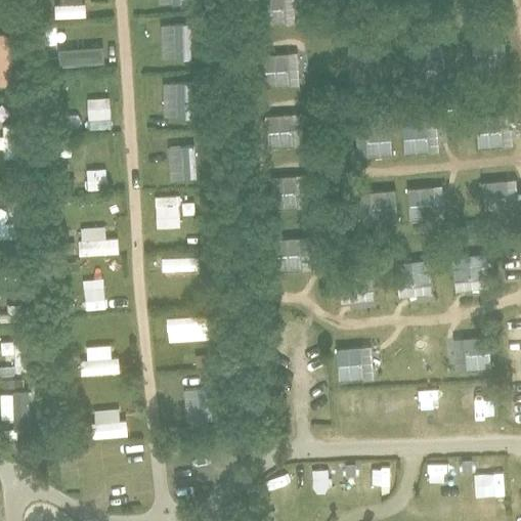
[(82,18),(81,0),(60,0),(61,7),(52,7),(53,19),(82,18)]
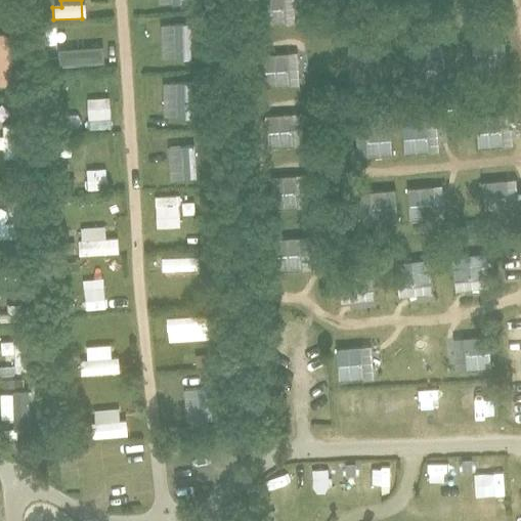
[(287,0),(256,0),(258,26),(289,24),(287,0)]
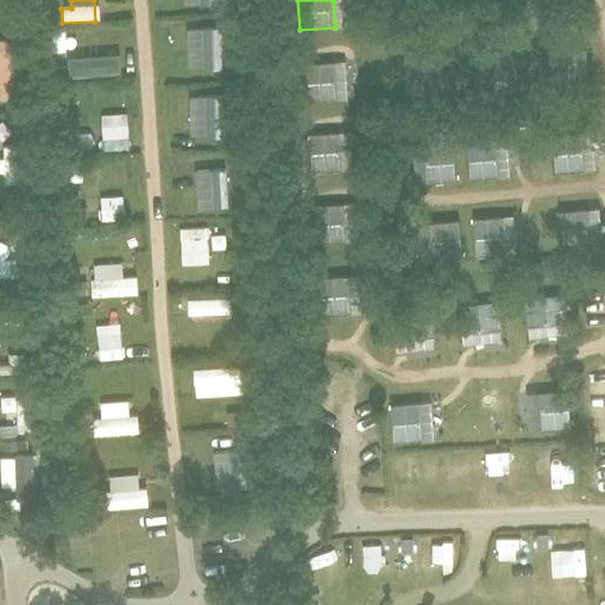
[(184,70),(220,69),(218,27),(183,30),(184,70)]
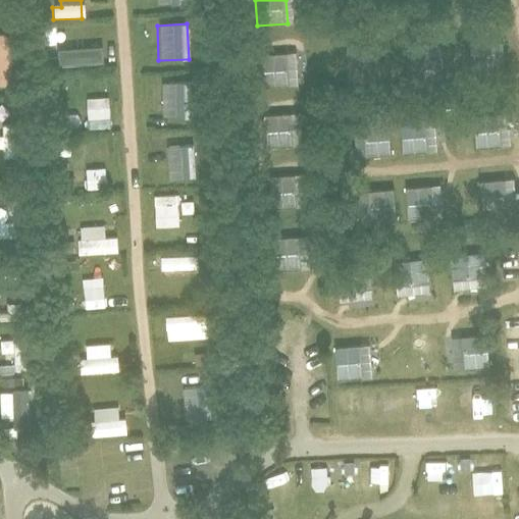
[(0,78),(11,78),(11,36),(0,36),(0,78)]
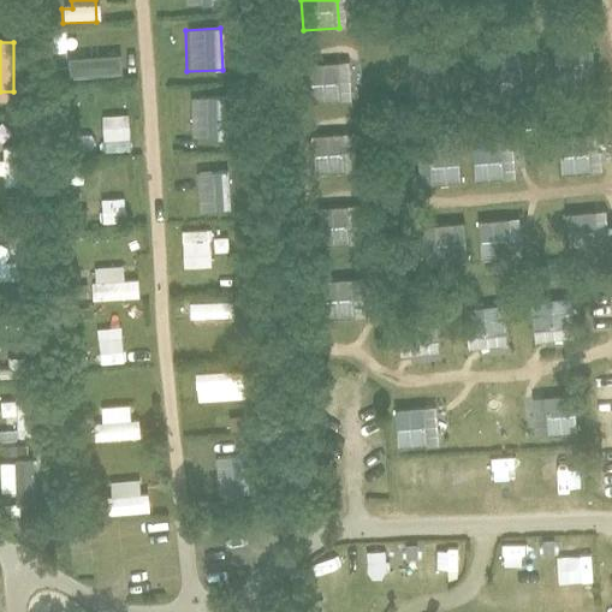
[(480,55),(480,94),(518,94),(518,55),(480,55)]
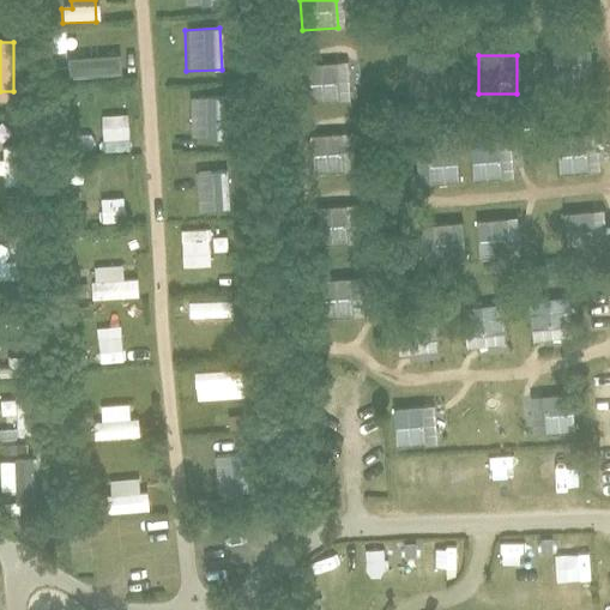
[(65,59),(66,79),(120,76),(119,56),(65,59)]
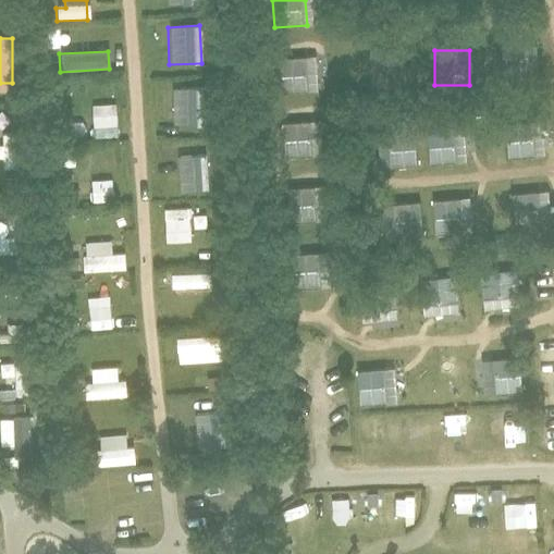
[(368,84),(402,88),(406,57),(388,54),(386,64),(370,62),(368,84)]
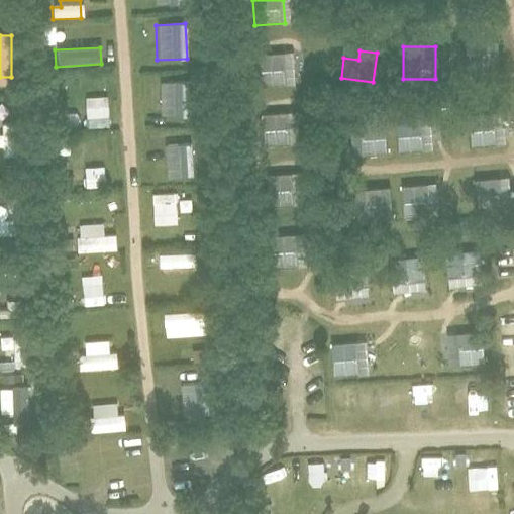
[(294,54),(258,56),(259,87),(295,85),(294,54)]
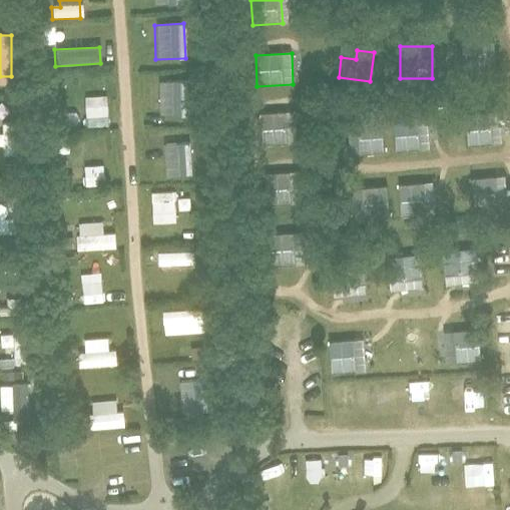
[(157,82),(157,116),(185,116),(186,82),(157,82)]
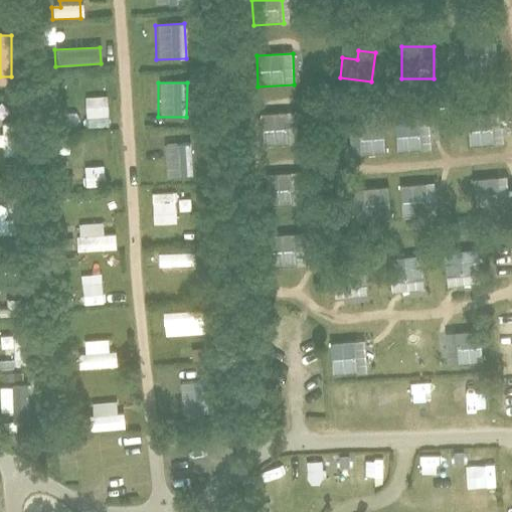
[(87,107),(87,128),(112,128),(112,107),(87,107)]
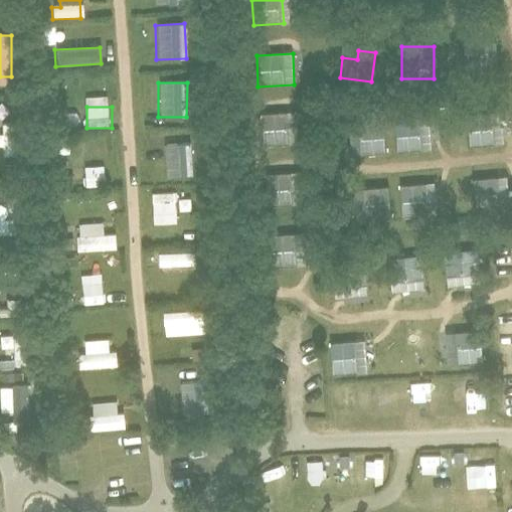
[(262,146),(294,144),(292,113),(260,115),(262,146)]
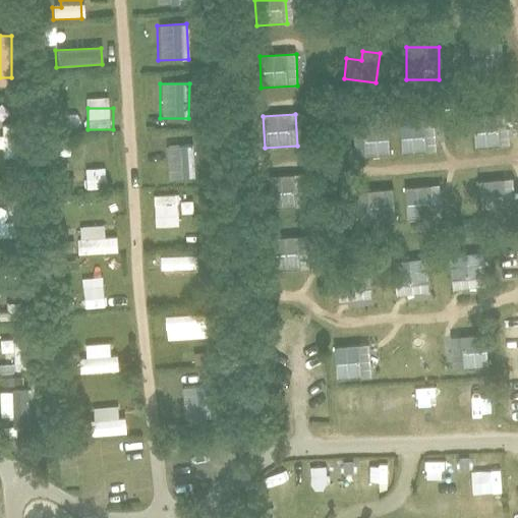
[(516,114),(470,117),(472,149),(517,147),(517,130),(516,114)]
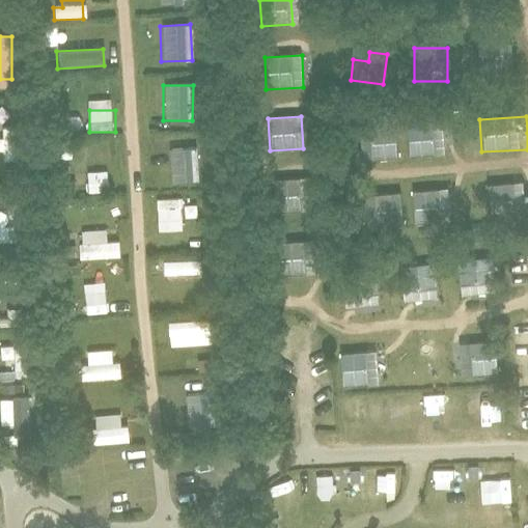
[(450,123),(405,124),(407,157),(452,155),(450,123)]
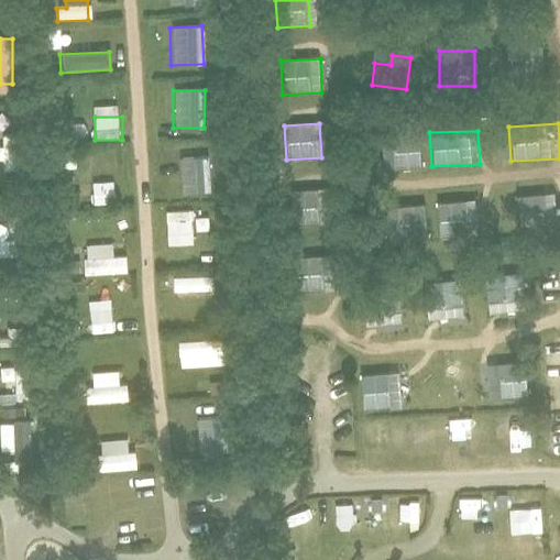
[(416,134),(391,135),(392,169),(418,168),(416,134)]
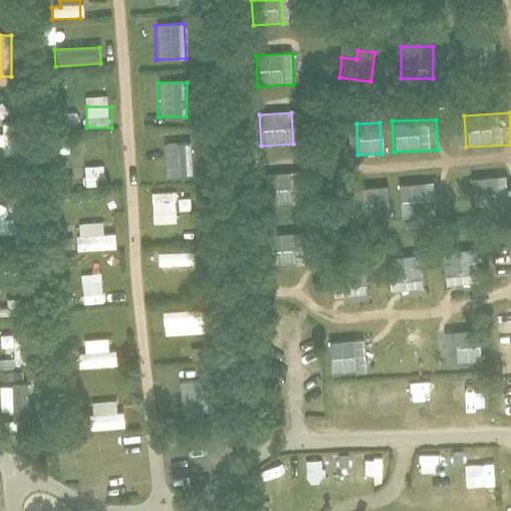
[(161,154),(184,170),(192,160),(169,143),(161,154)]
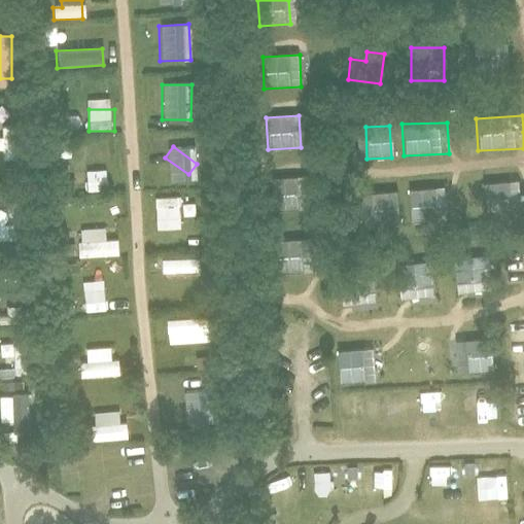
[(88,190),(110,189),(110,172),(86,173),(88,190)]
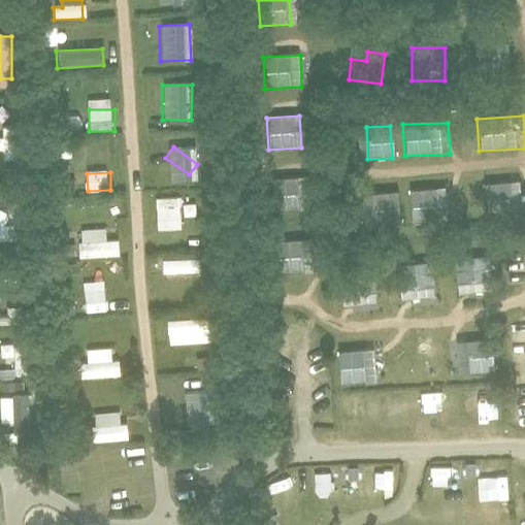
[(269,179),(273,212),(300,209),(298,195),(302,194),(300,175),(269,179)]
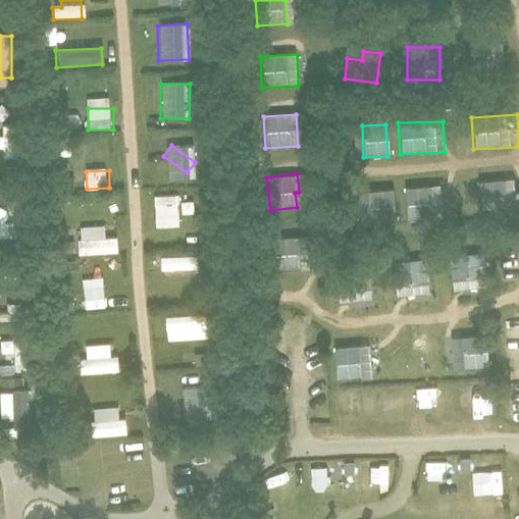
[(478,183),(479,214),(513,213),(511,180),(478,183)]
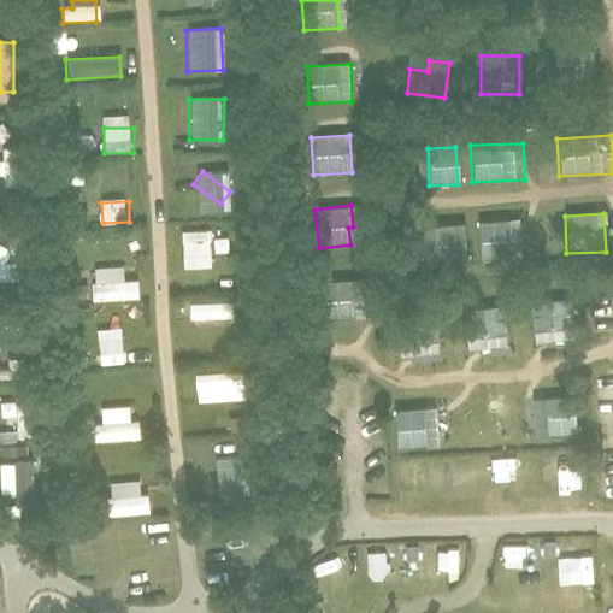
[(476,223),(478,259),(531,257),(530,222),(476,223)]
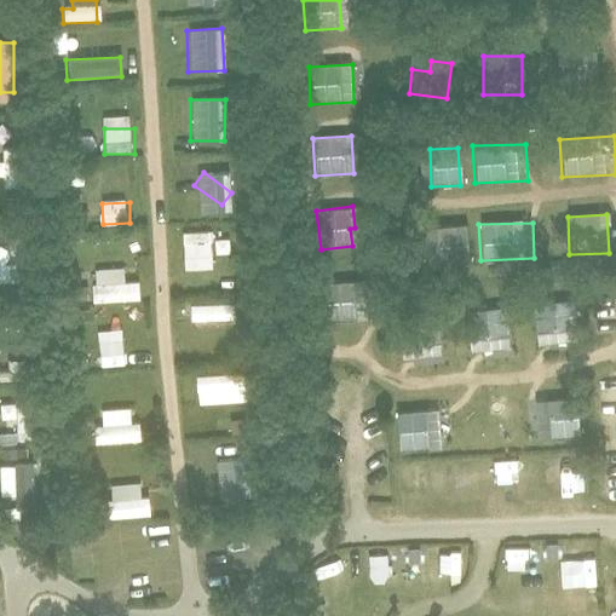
[(437,264),(470,263),(467,225),(436,228),(437,264)]
